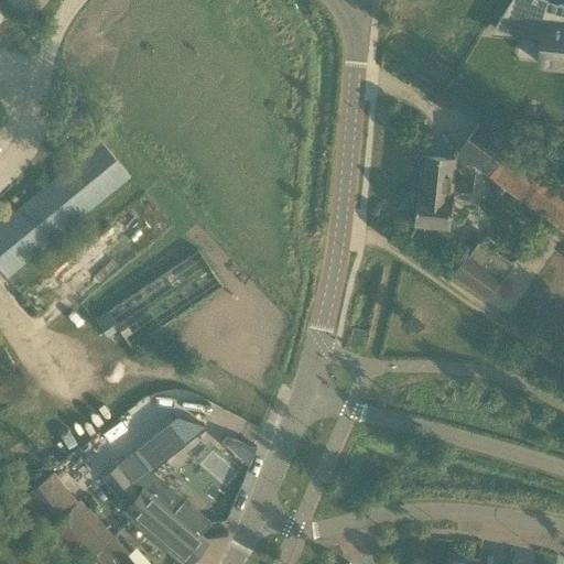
[(548,4),(548,1),(545,0),(511,0),(495,29),(543,33),(542,40),(540,64),(563,66),(563,6),(559,4),(559,6),(548,4)]
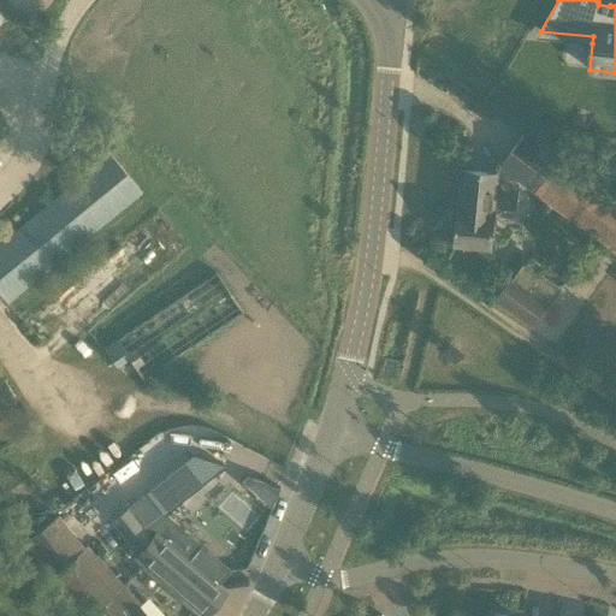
[(520,181),(600,241),(615,252),(615,203),(611,201),(537,144),(523,134),(501,166),(497,173),(463,171),(460,206),(458,205),(455,244),(491,248),(495,208),(517,211),(520,181)]
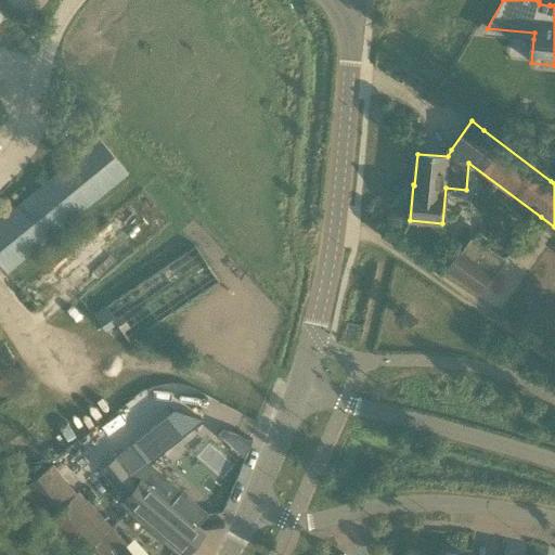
[(0,266),(5,272),(127,172),(99,138),(0,218),(0,266)]
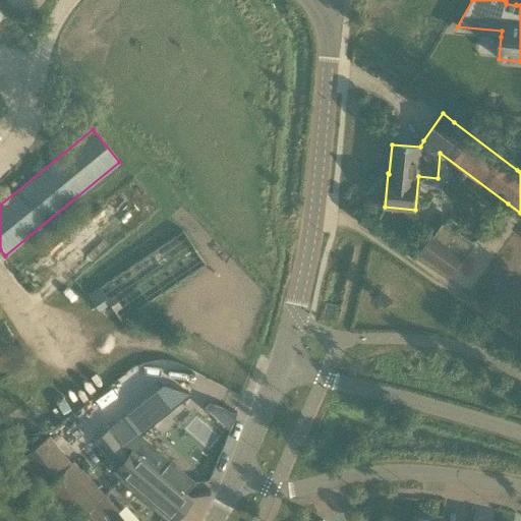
[(443,221),(419,253),(452,276),(474,242),(443,221)]
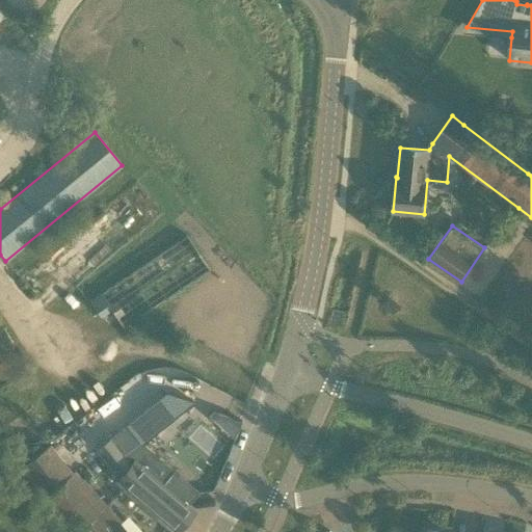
[(110,310),(124,328),(209,270),(186,236),(90,302),(100,317),(110,310)]
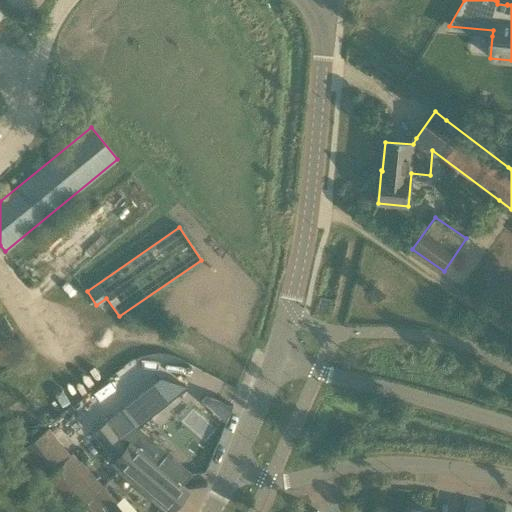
[(168,376),(167,375),(106,424),(97,409),(82,418),(92,433),(91,433),(113,461),(113,462),(170,511),(186,493),(175,483),(185,471),(169,458),(160,470),(129,443),(127,446),(122,440),(129,435),(128,434),(181,392),(180,390),(186,383),(171,372),(168,376)]
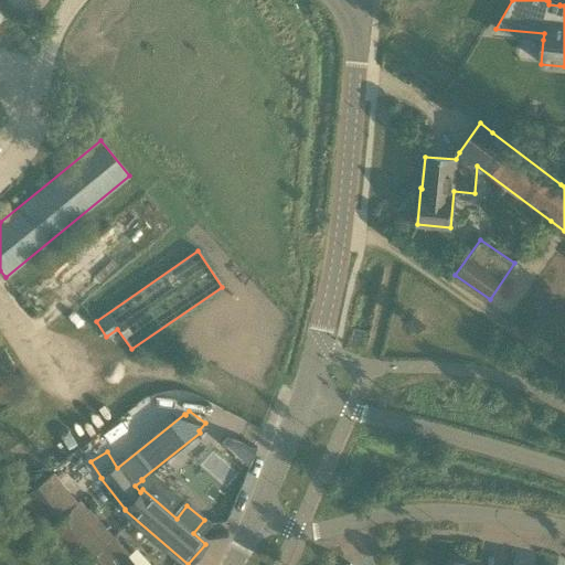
[(189,461),(203,483),(242,459),(227,436),(189,461)]
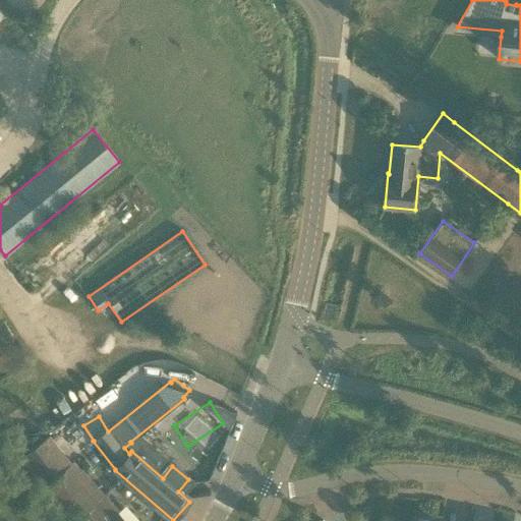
[(208,450),(222,439),(215,429),(200,440),(208,450)]
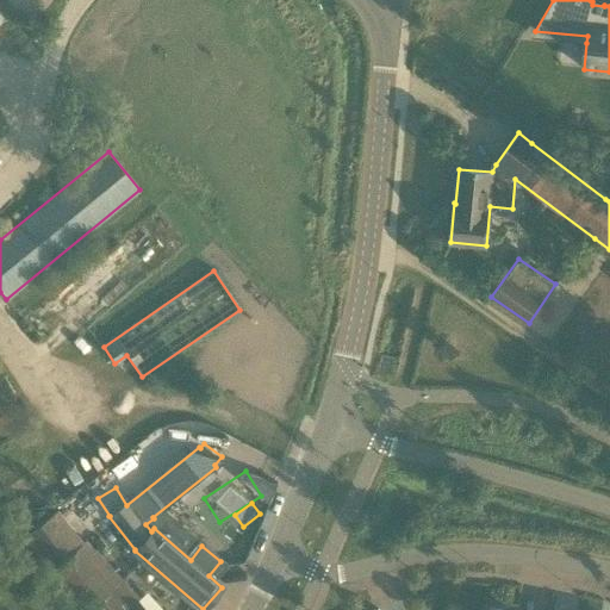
[(58,508),(20,537),(47,573),(79,609),(145,609),(83,540),(58,508)]
